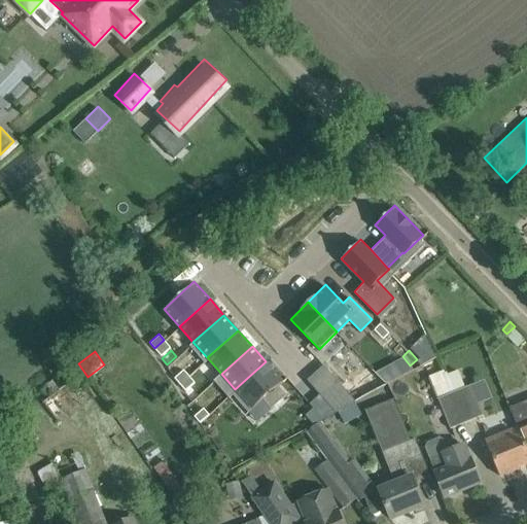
[(266,361),(235,389),(251,408),(264,396),(272,406),(287,392),(279,383),(282,380),(266,361)]
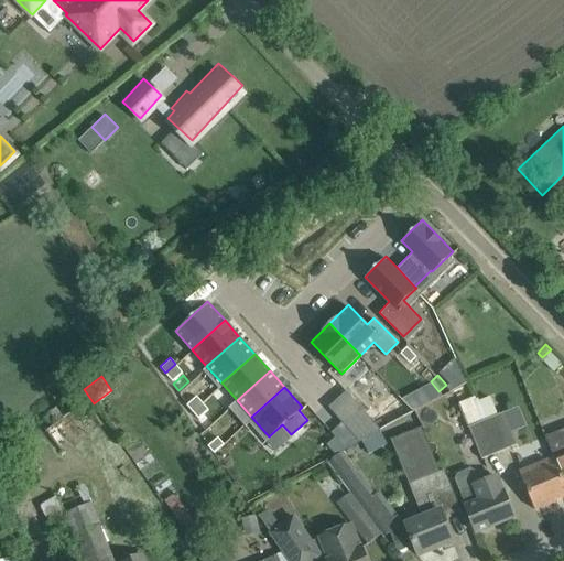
[(101,425),(77,390),(42,416),(47,422),(46,423),(49,427),(45,430),(63,452),(101,425)]
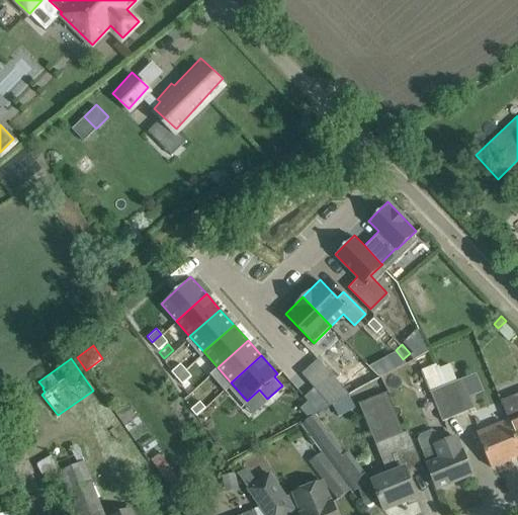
[(180,361),(171,369),(176,375),(185,367),(180,361)]
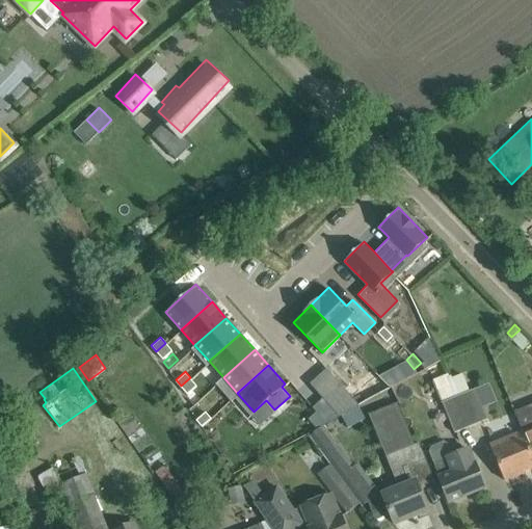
[(451,375),(471,424),(487,418),(475,387),(468,390),(459,372),(451,375)]
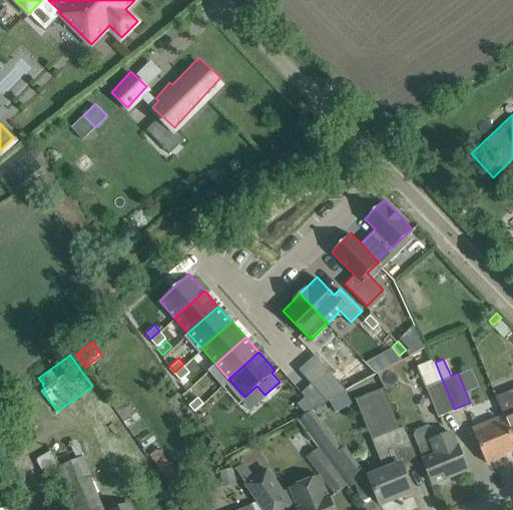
[(454,409),(435,362),(434,363),(433,360),(417,367),(426,388),(427,387),(438,416),(454,409)]
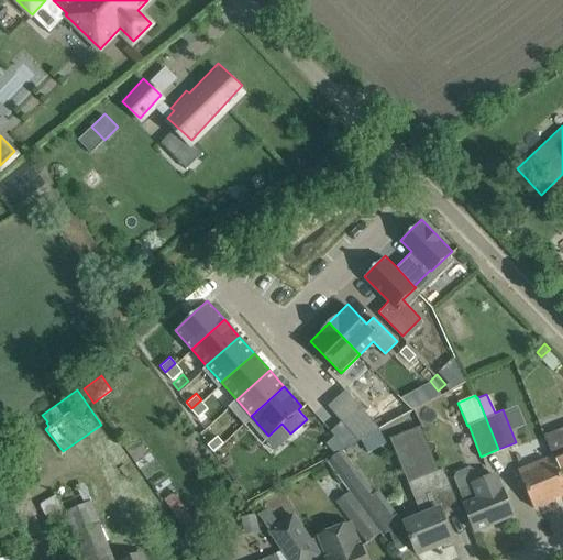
[(208,412),(198,420),(205,427),(214,418),(208,412)]
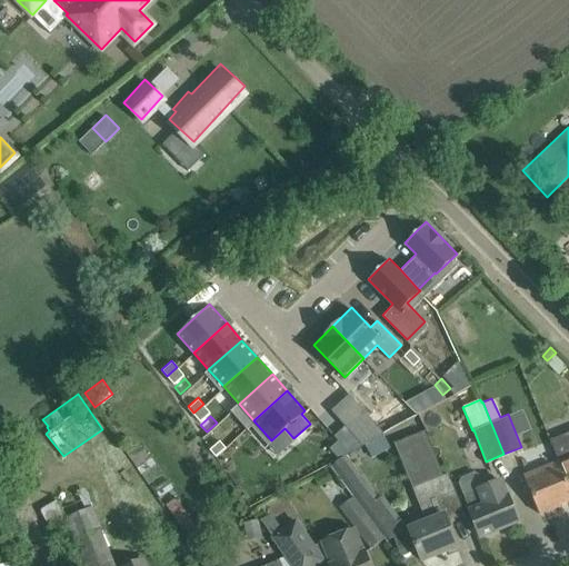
[(355,425),(348,430),(357,440),(363,435),(355,425)]
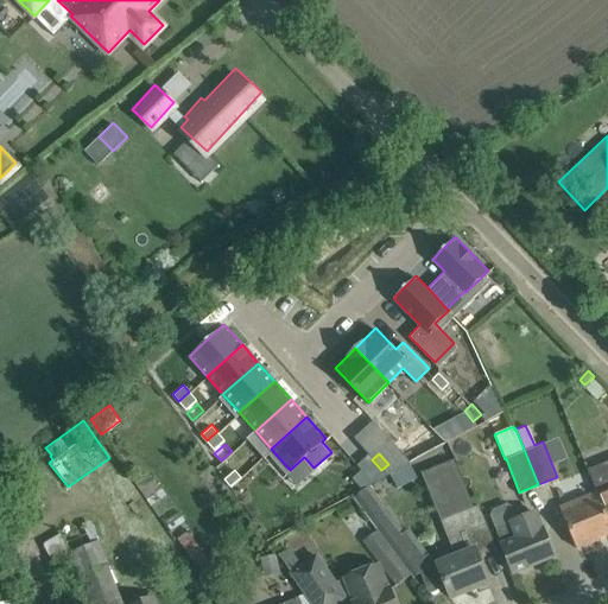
[(450,458),(420,470),(456,555),(438,563),(447,585),(451,596),(489,582),(479,554),(496,547),(480,504),(474,507),(454,457),(450,458)]
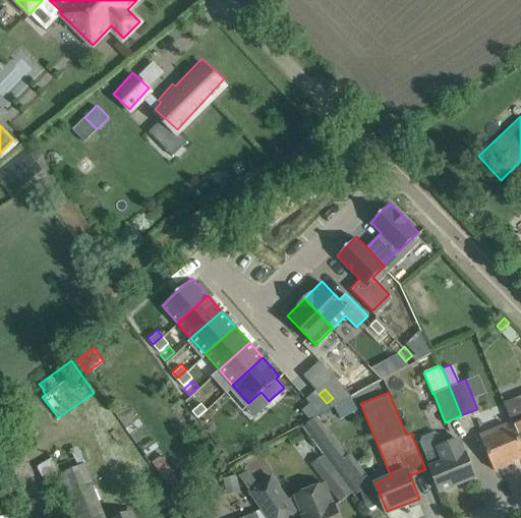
[(319,394),(312,399),(321,408),(327,403),(319,394)]
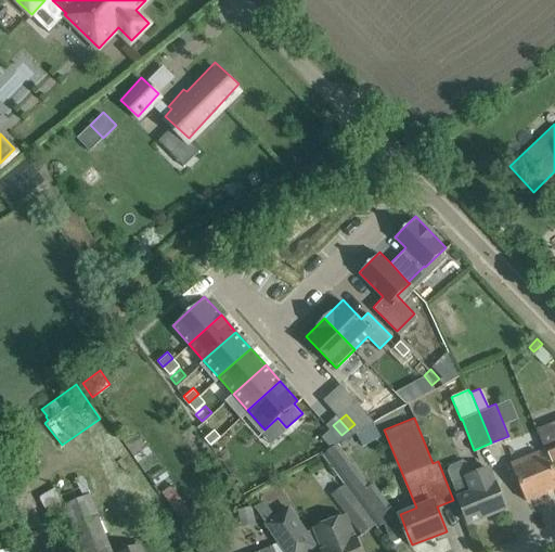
[(554,445),(512,462),(526,499),(554,487),(554,421),(551,423),(547,424),(554,440),(554,445)]
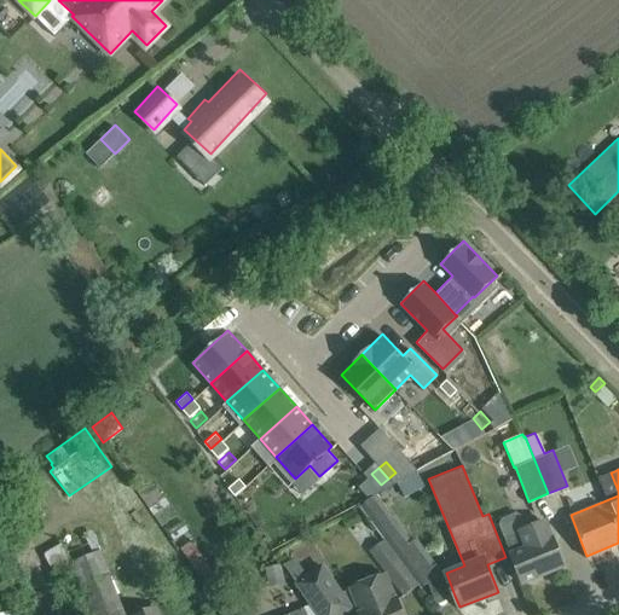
[(237,477),(226,487),(233,494),(244,485),(237,477)]
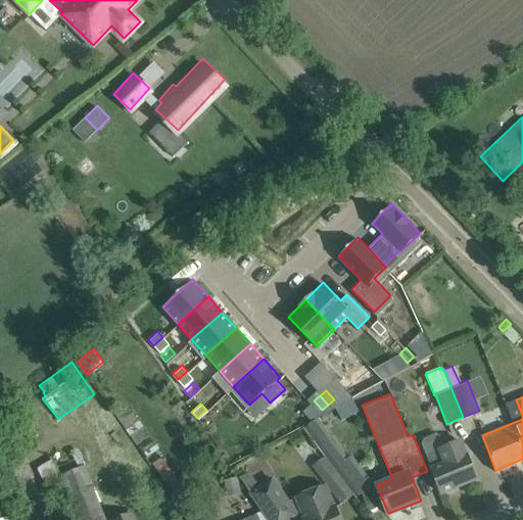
[(0,473),(5,482),(16,476),(4,457),(11,453),(10,452),(39,433),(27,414),(0,430),(0,473)]
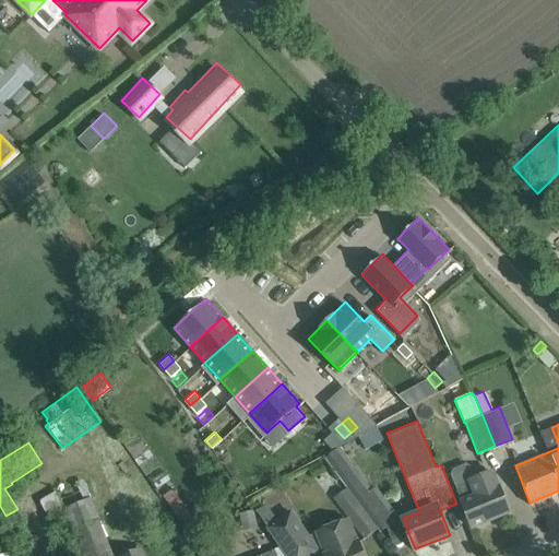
[(341,445),(325,456),(331,464),(347,486),(346,487),(373,524),(394,508),(377,484),(373,487),(347,452),(341,445)]
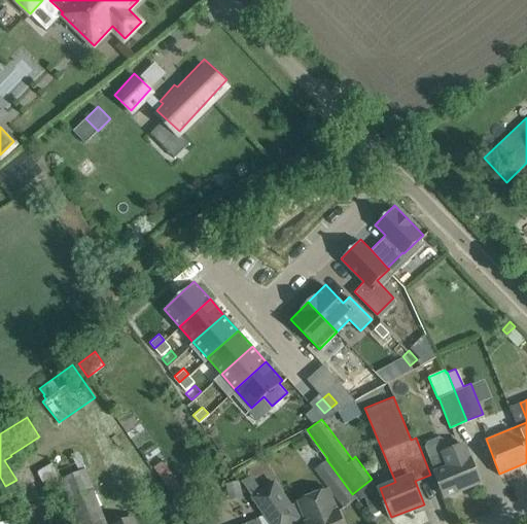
[(449,450),(430,457),(446,495),(481,481),(470,457),(465,444),(449,450)]
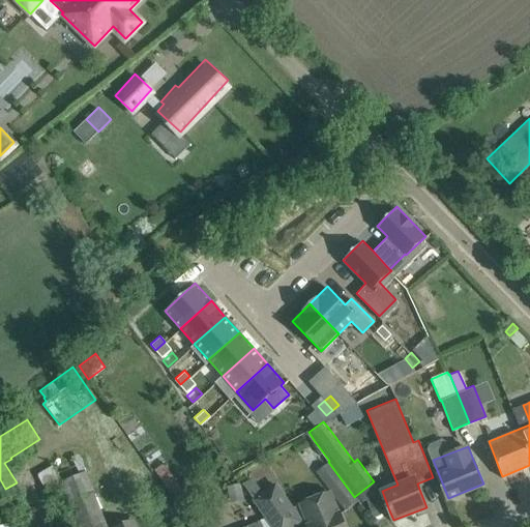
[(197,509),(175,477),(165,485),(186,517),(197,509)]
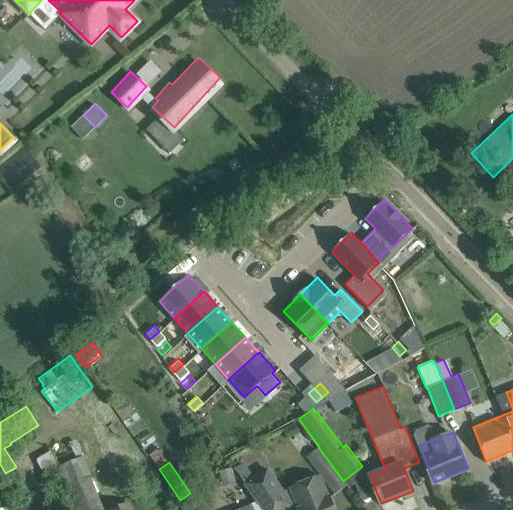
[(266,509),(284,509),(298,501),(300,507),(299,508),(299,509),(335,509),(329,495),(328,496),(320,476),(292,487),(284,490),(268,467),(247,482),(266,509)]
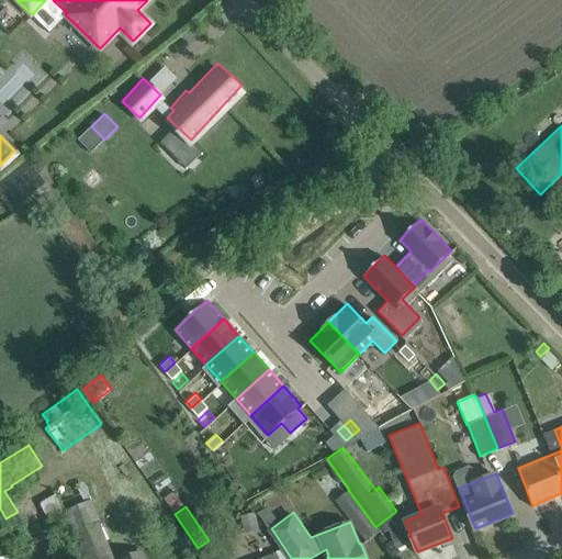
[(99,521),(72,532),(81,551),(107,540),(99,521)]
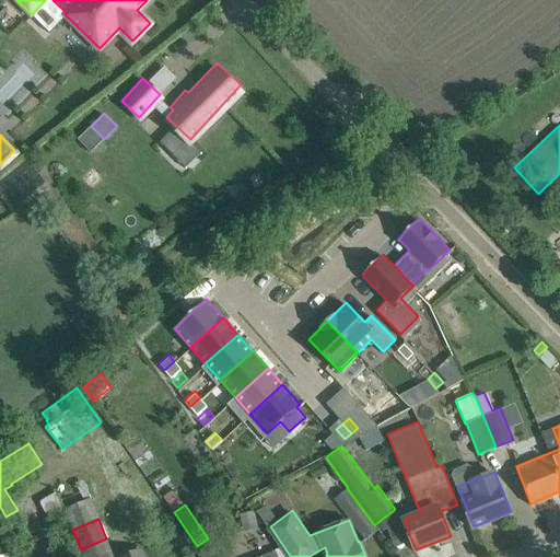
[(182,531),(173,535),(175,541),(181,543),(186,540),(182,531)]
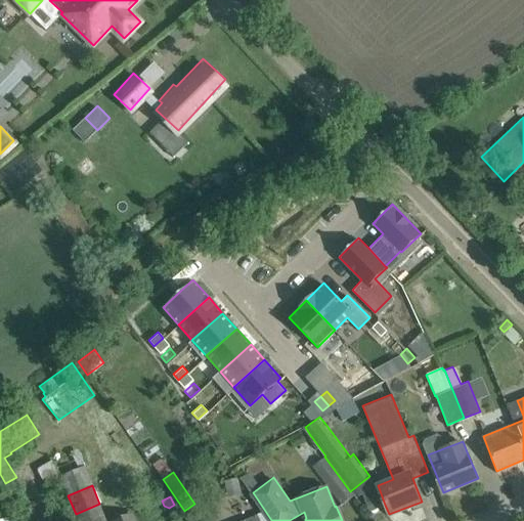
[(210,520),(200,505),(185,514),(189,520),(210,520)]
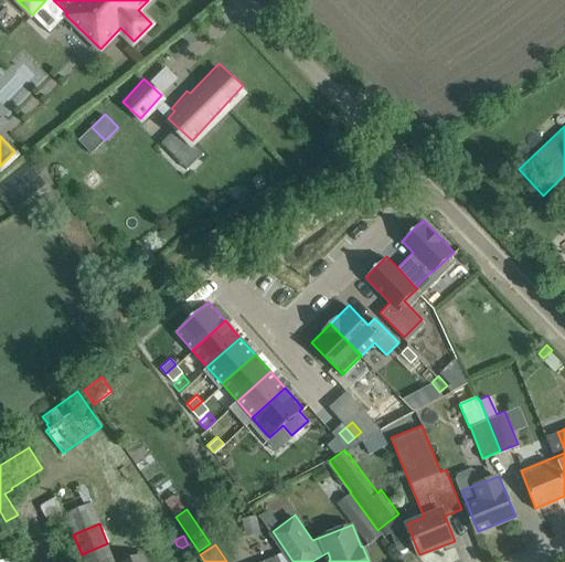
[(145,561),(141,552),(121,560),(121,561),(145,561)]
